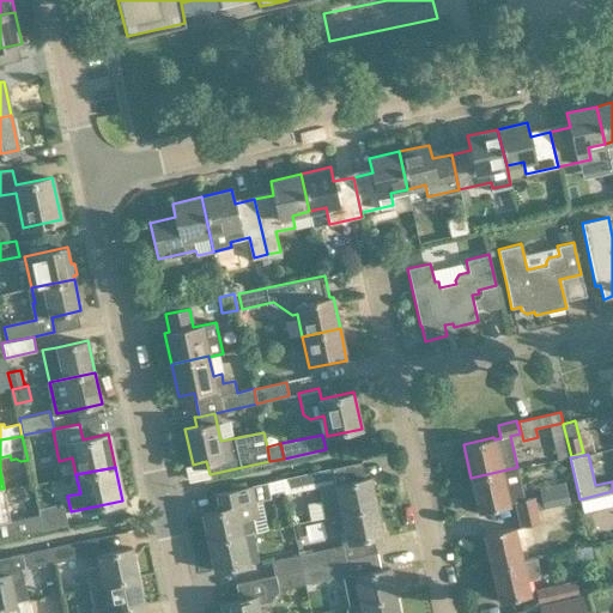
[(341,514),(376,505),(370,477),(337,484),(332,467),(283,478),(285,493),(319,486),(325,517),(341,514)]
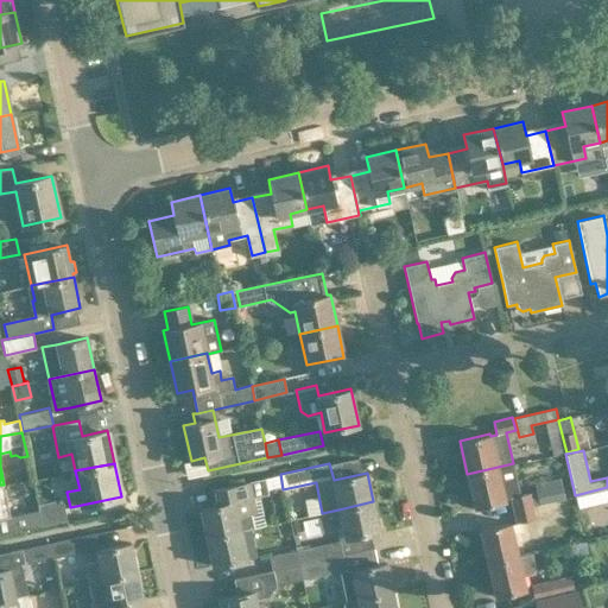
[(513,463),(467,474),(475,508),(505,501),(505,500),(511,499),(513,510),(552,500),(564,498),(559,476),(534,482),(536,489),(520,493),(513,463)]
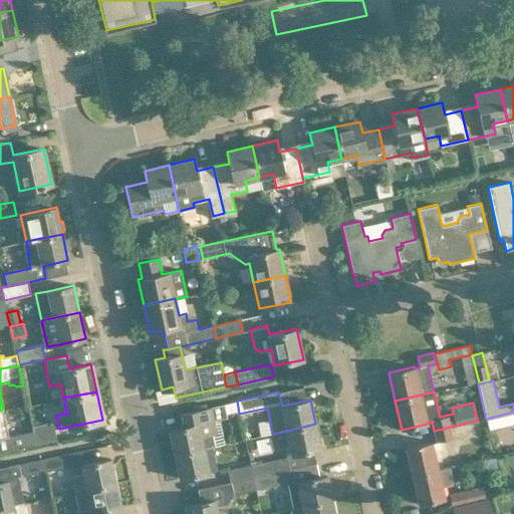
[(170,430),(176,454),(204,448),(214,446),(211,434),(216,433),(213,421),(227,418),(224,404),(179,414),(182,428),(170,430)]
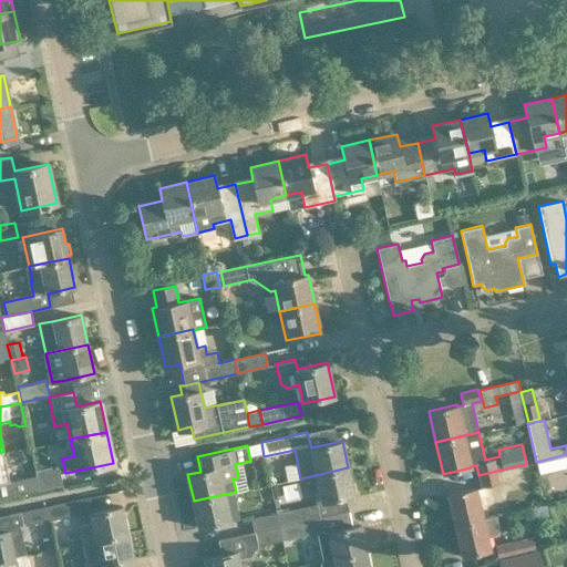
[(3,452),(0,452),(0,497),(40,490),(37,475),(10,481),(3,452)]
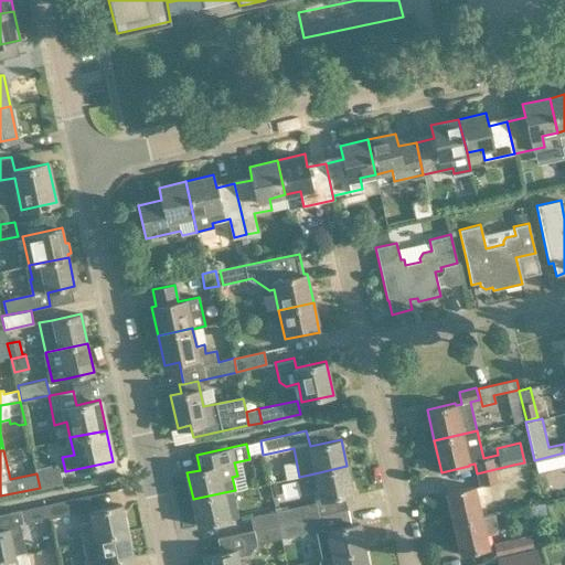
[(35,468),(36,473),(40,488),(62,483),(57,464),(35,468)]
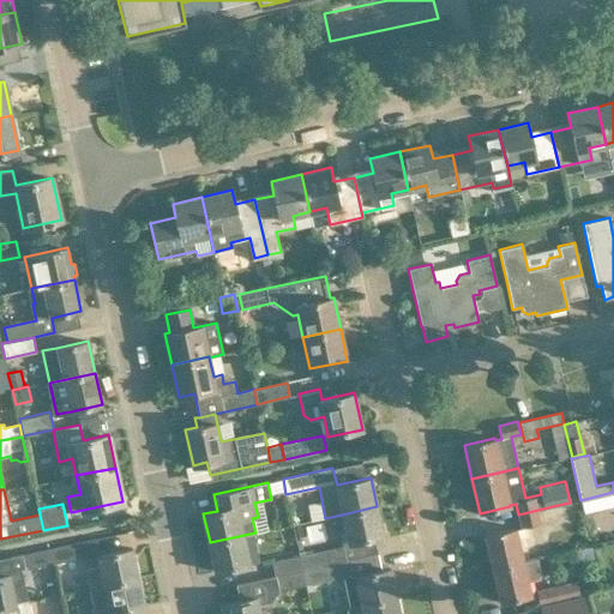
[(485,535),(492,569),(537,558),(530,523),(560,517),(558,505),(518,515),(522,529),(516,530),(515,528),(507,529),(485,535)]
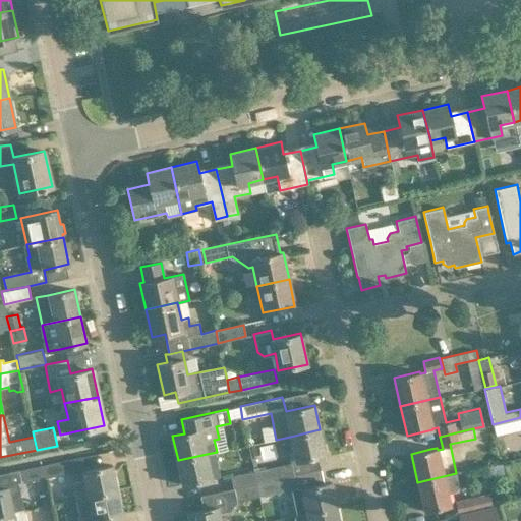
[(320,429),(290,437),(295,461),(325,455),(320,429)]
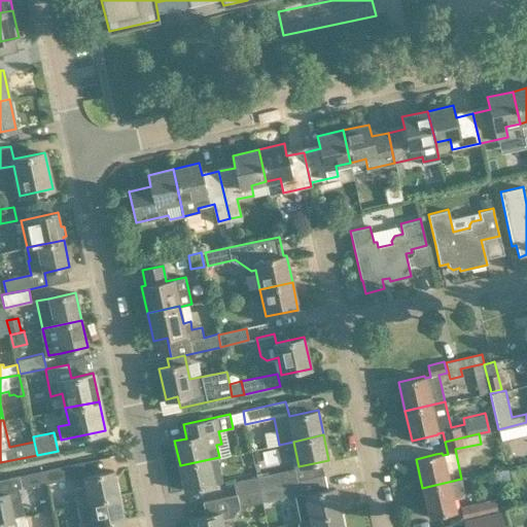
[(209,459),(180,465),(185,490),(214,484),(209,459)]
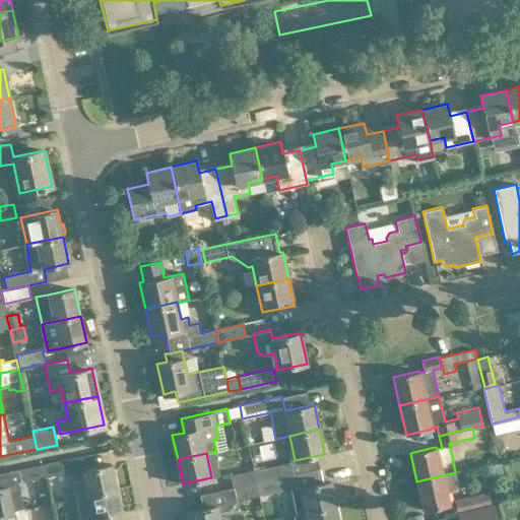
[(65,459),(42,464),(45,477),(68,472),(65,459)]
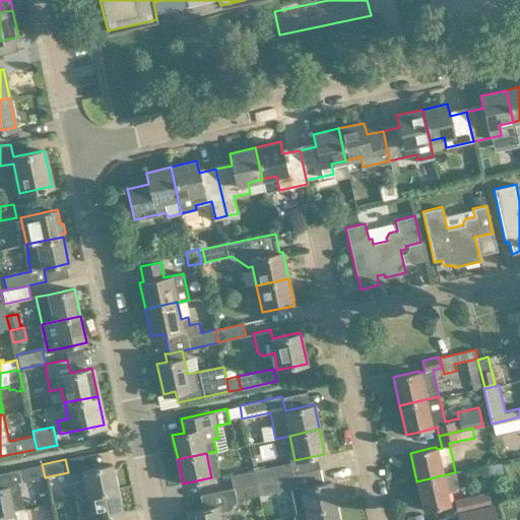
[(290,461),(253,469),(256,482),(293,474),(290,461)]
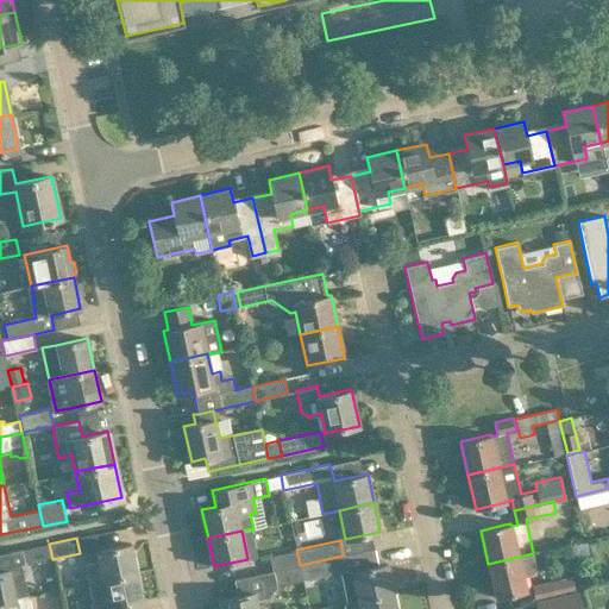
[(49,544),(22,550),(25,565),(52,559),(49,544)]
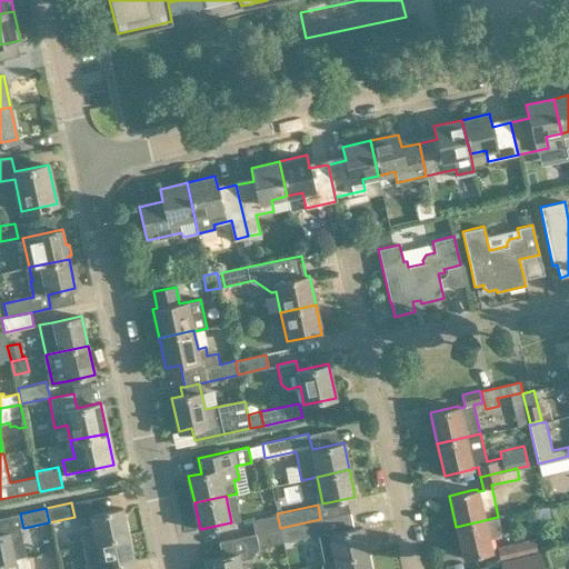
[(79,526),(82,545),(128,535),(122,508),(90,515),(92,523),(79,526)]
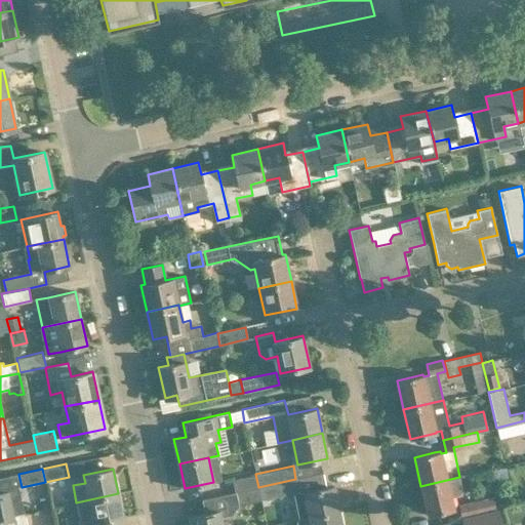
[(255,474),(245,476),(248,489),(258,487),(255,474)]
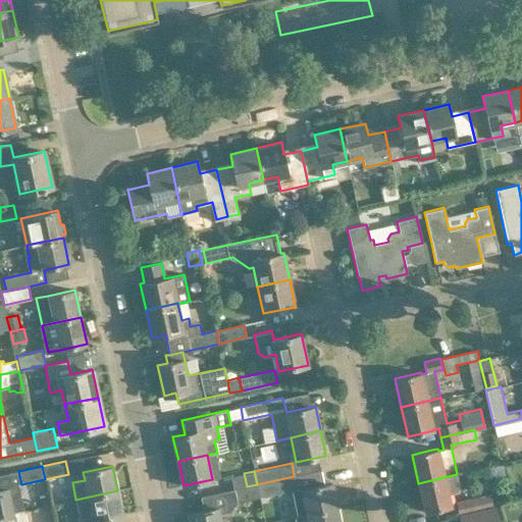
[(457,474),(418,483),(425,513),(435,510),(451,507),(450,502),(448,493),(453,491),(456,490),(458,487),(460,484),(457,474)]
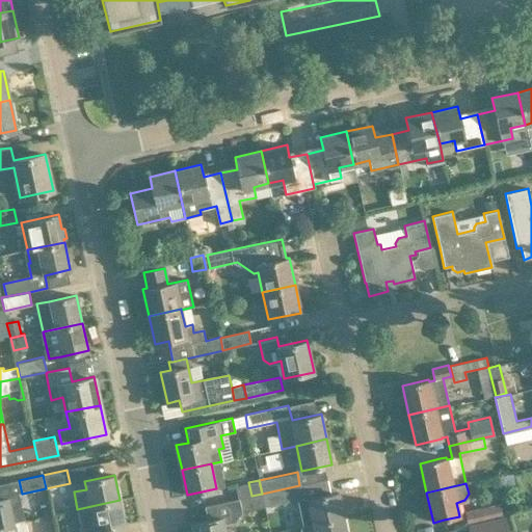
[(299,485),(262,494),(264,505),(302,497),(299,485)]
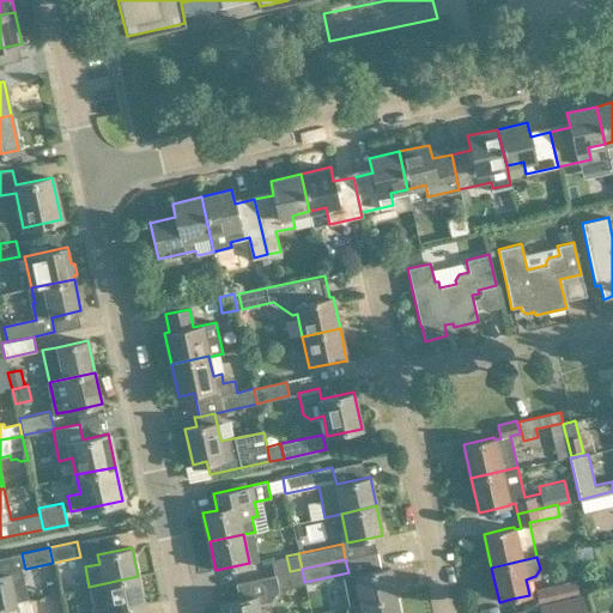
[(354,575),(360,604),(395,596),(389,568),(354,575)]
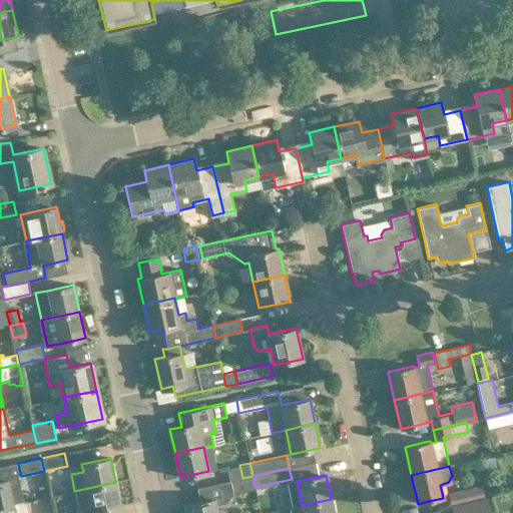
[(186,505),(187,512),(215,512),(214,503),(226,501),(233,492),(254,487),(252,476),(242,478),(197,488),(200,502),(186,505)]
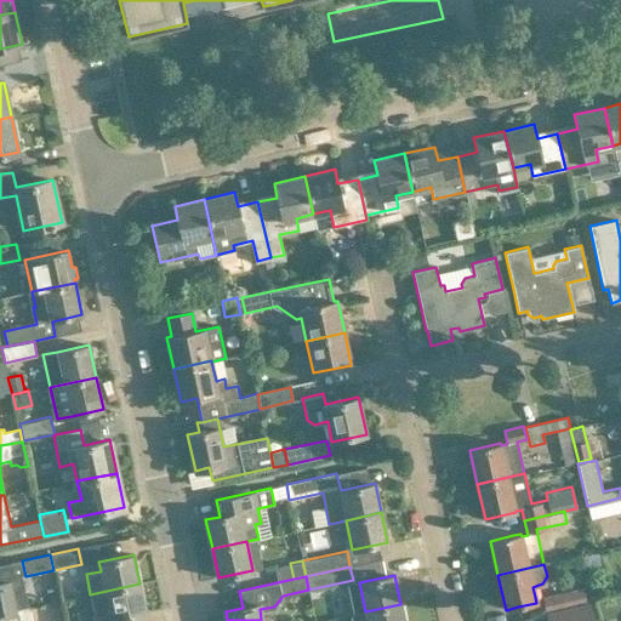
[(0,582),(0,613),(29,608),(23,577),(0,582)]
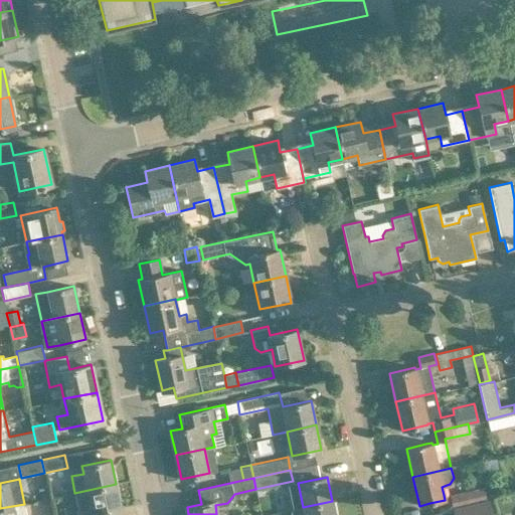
[(116,484),(74,493),(77,506),(75,506),(76,514),(113,514),(113,510),(121,508),(116,484)]
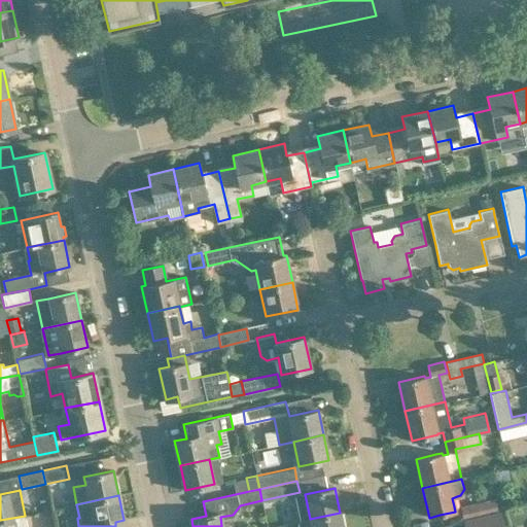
[(495,496),(460,504),(463,521),(498,511),(495,496)]
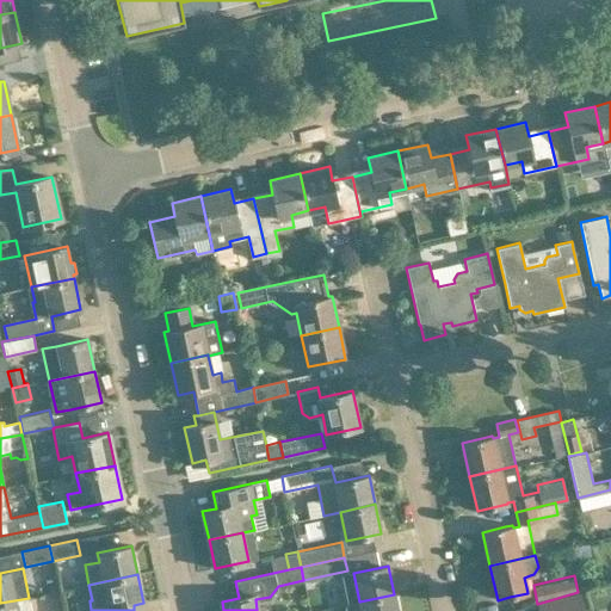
[(585,610),(581,592),(578,592),(537,604),(508,610),(585,610)]
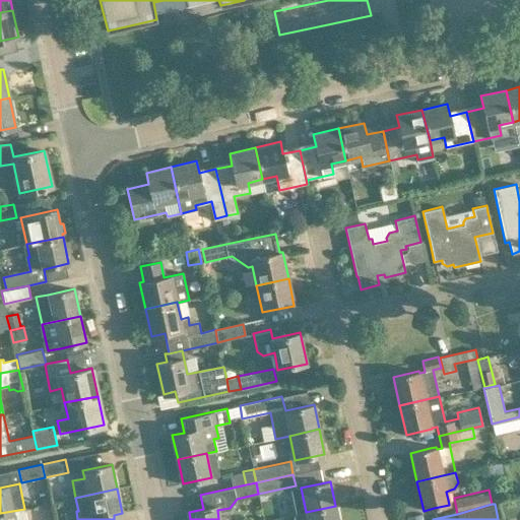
[(306,512),(294,515),(294,519),(338,519),(335,506),(306,512)]
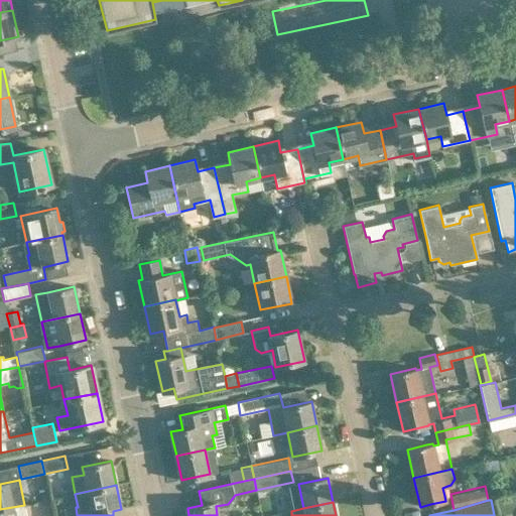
[(26,515),(24,505),(0,509),(0,515),(26,515)]
